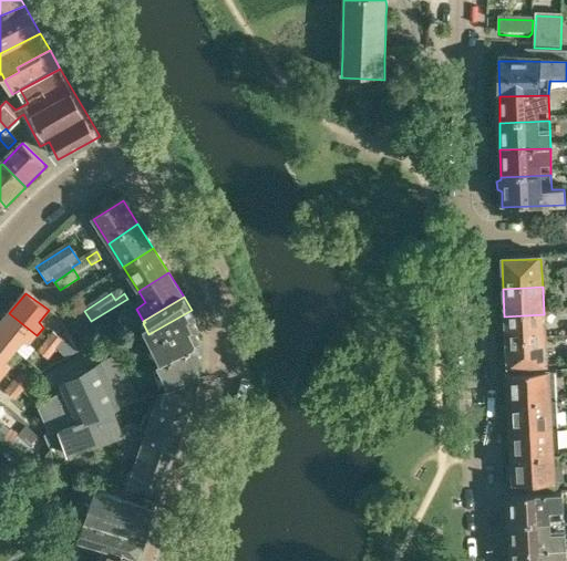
[(127,299),(91,321),(92,324),(102,318),(106,324),(133,308),(127,299)]
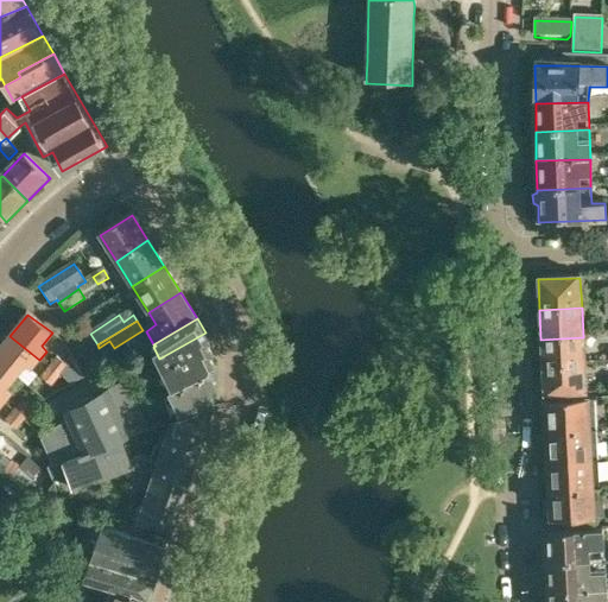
[(159,359),(175,392),(170,393),(171,394),(210,375),(213,373),(215,366),(211,355),(214,354),(209,343),(210,340),(206,333),(159,359)]
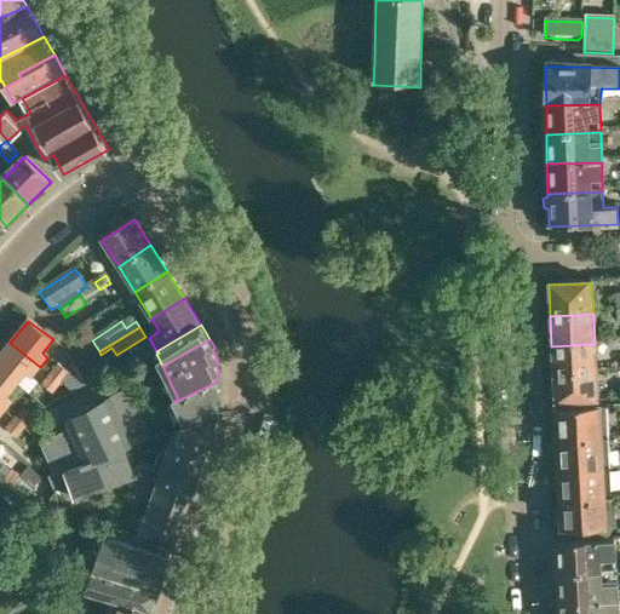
[(10,343),(0,355),(0,372),(17,385),(27,373),(33,377),(40,367),(10,343)]
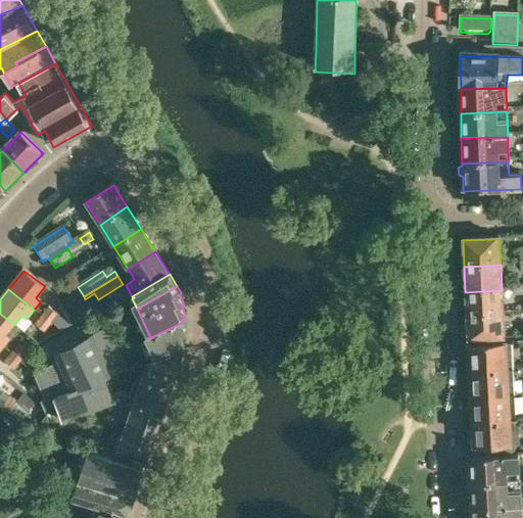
[(502,290),(465,292),(466,317),(503,314),(502,290)]
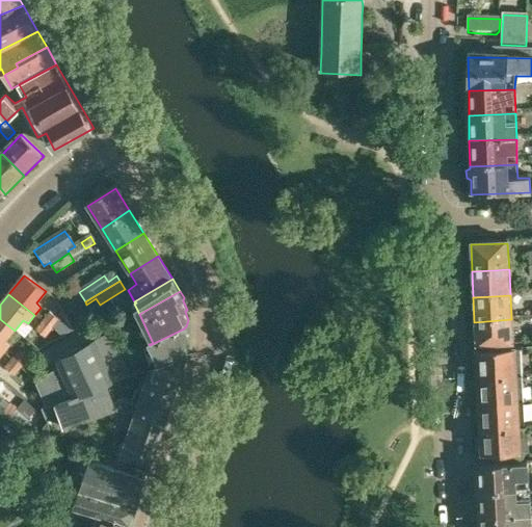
[(50,316),(43,324),(52,332),(59,323),(50,316)]
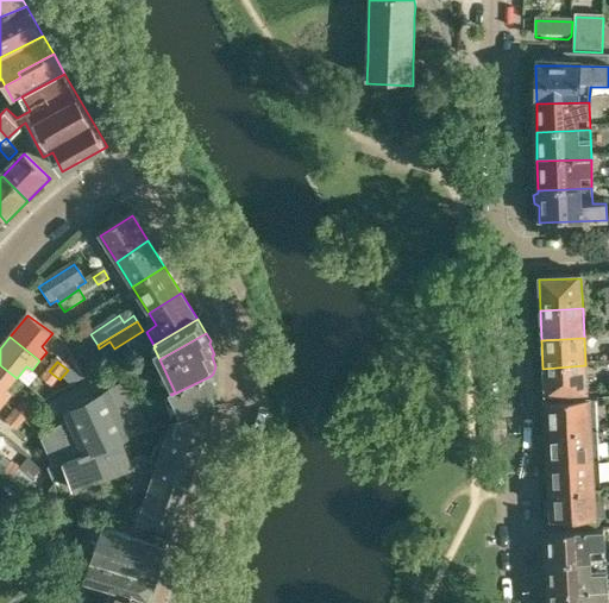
[(0,365),(0,401),(4,404),(12,394),(7,390),(17,378),(0,365)]
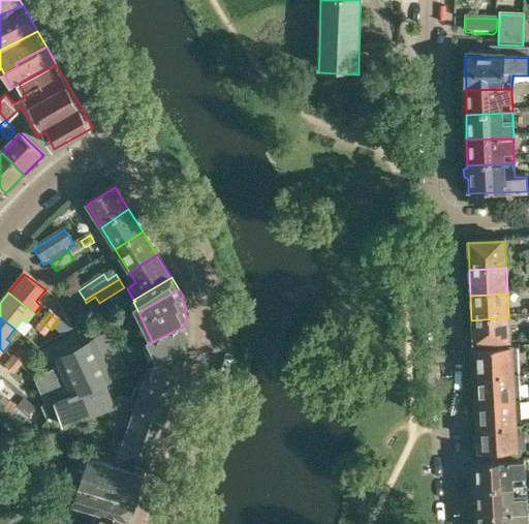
[(508,317),(471,320),(473,344),(509,343),(508,317)]
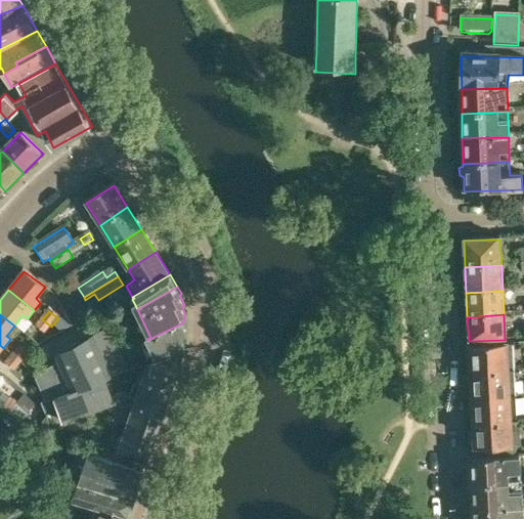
[(51,327),(42,319),(35,328),(44,336),(51,327)]
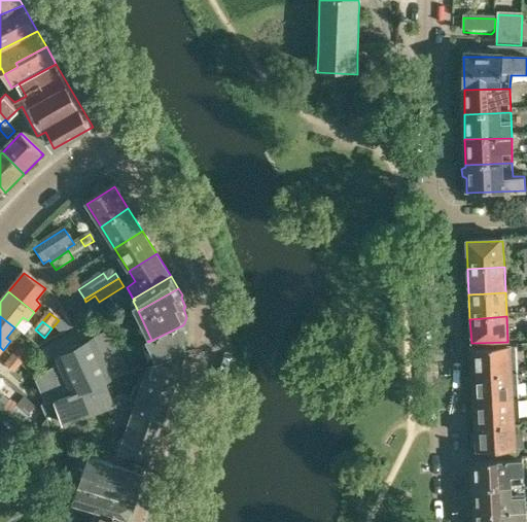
[(182,325),(148,343),(159,363),(185,353),(186,351),(182,342),(185,334),(182,325)]
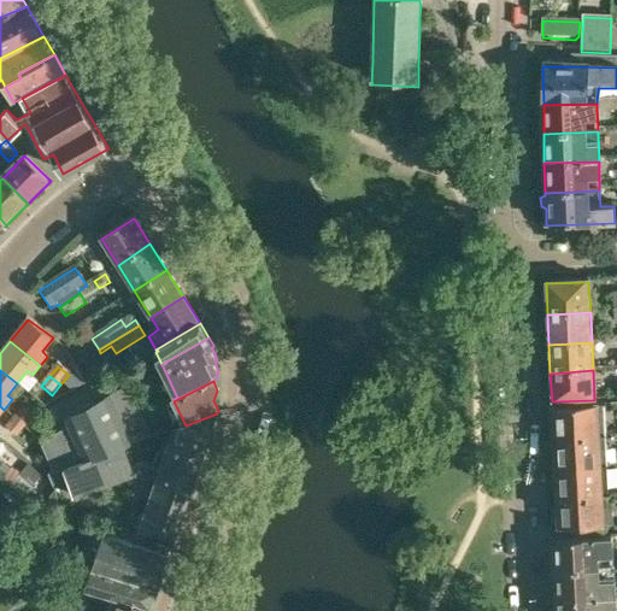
[(50,477),(51,481),(99,462),(125,450),(134,445),(152,439),(147,426),(128,434),(111,398),(95,406),(66,421),(70,432),(57,436),(41,445),(54,475),(50,477)]
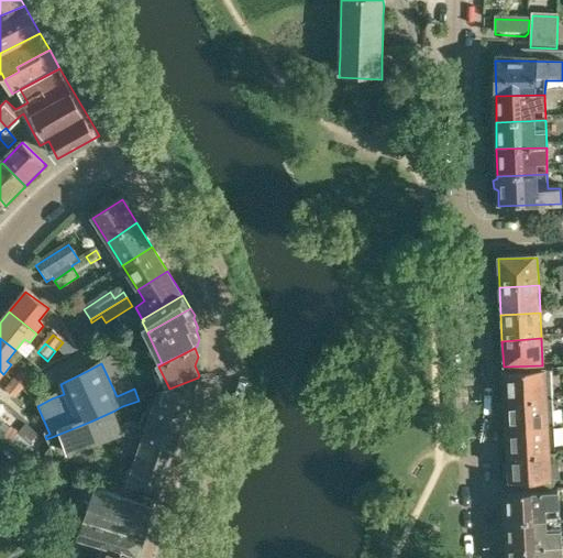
[(504,373),(506,402),(544,401),(543,371),(504,373)]
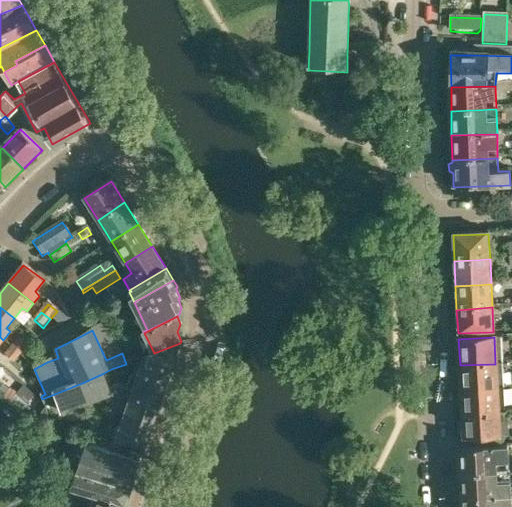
[(19,339),(12,348),(21,355),(28,347),(19,339)]
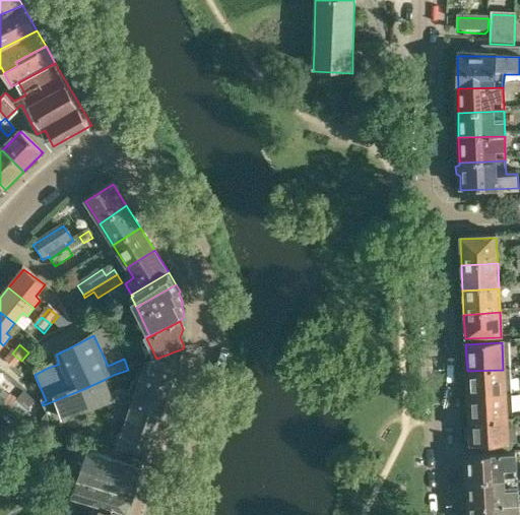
[(153,360),(150,367),(178,366),(183,348),(156,359),(153,360)]
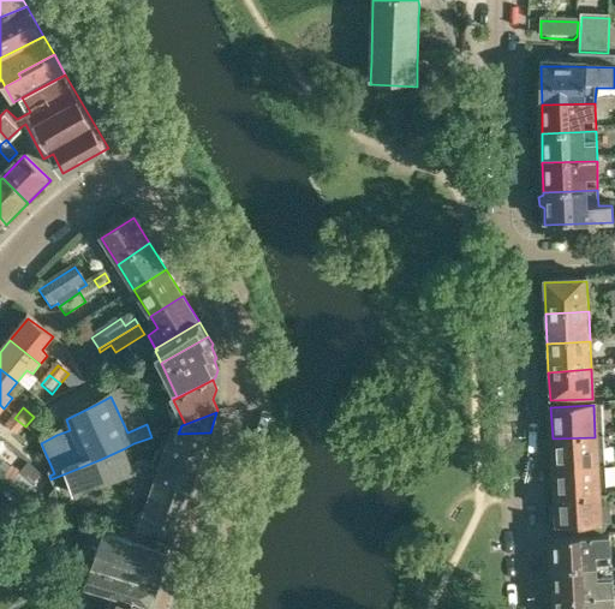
[(17,436),(25,427),(15,418),(6,428),(17,436)]
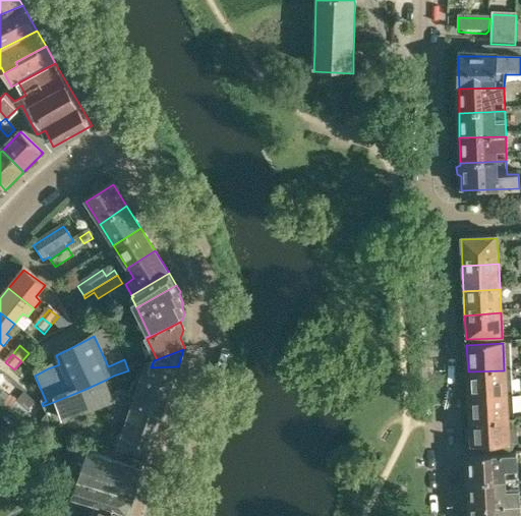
[(151,367),(149,375),(171,384),(172,385),(178,366),(151,367)]
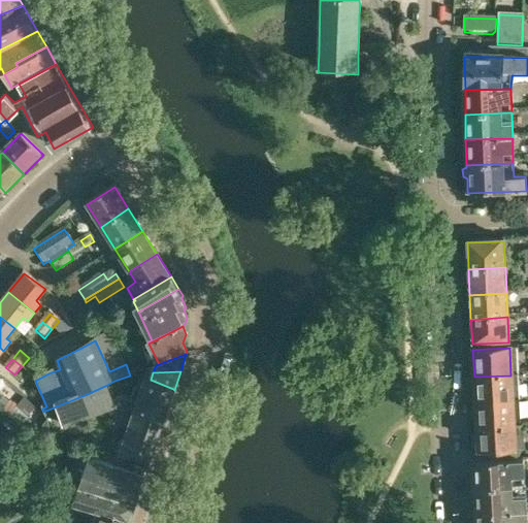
[(510,376),(474,377),(475,402),(513,400),(510,376)]
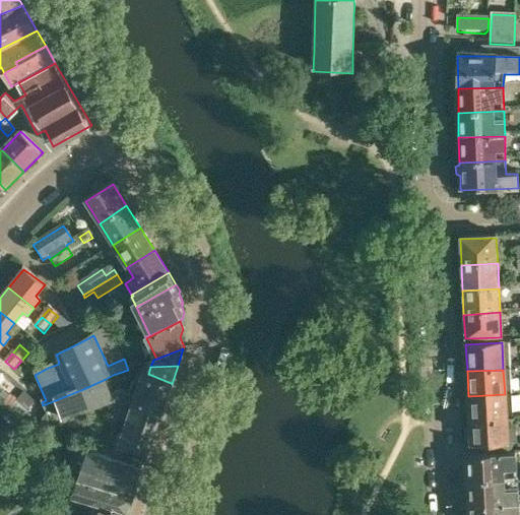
[(135,382),(130,396),(164,407),(172,384),(171,383),(148,374),(144,373),(140,384),(135,382)]
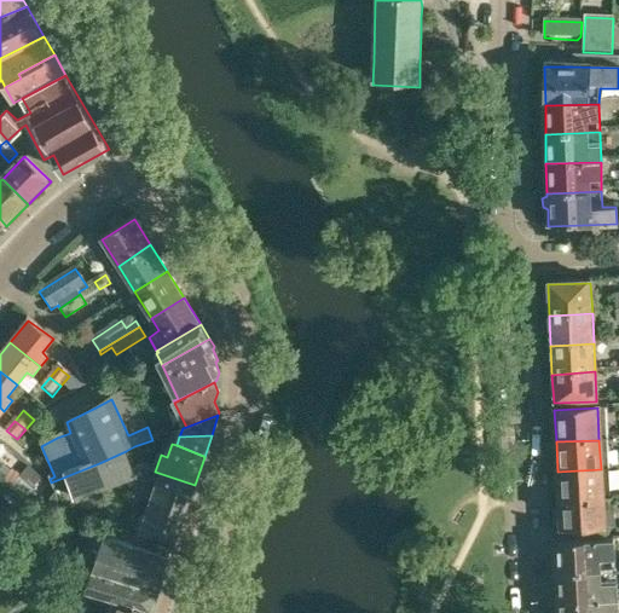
[(126,451),(99,463),(51,483),(55,490),(69,485),(75,502),(110,489),(136,479),(126,451)]
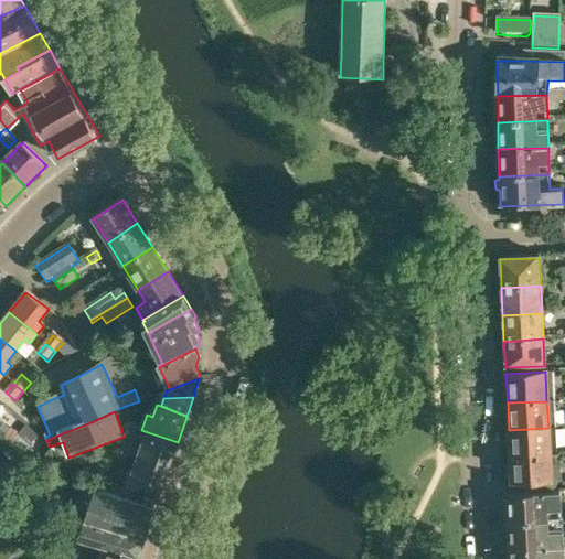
[(548,428),(509,430),(511,458),(550,455),(548,428)]
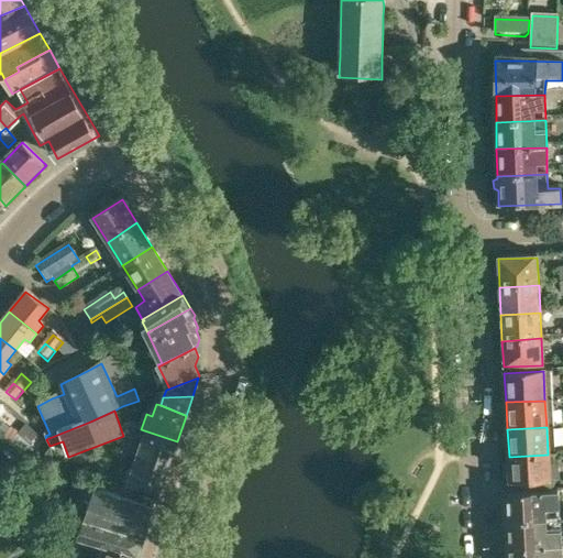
[(145,434),(138,458),(168,468),(177,441),(141,429),(141,430),(145,434)]
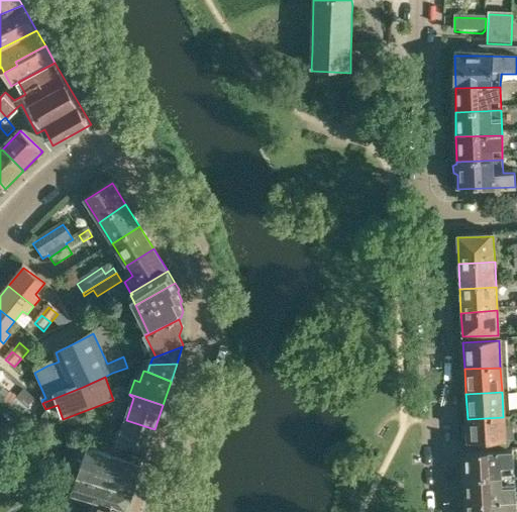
[(503,417),(468,419),(469,443),(504,441),(503,417)]
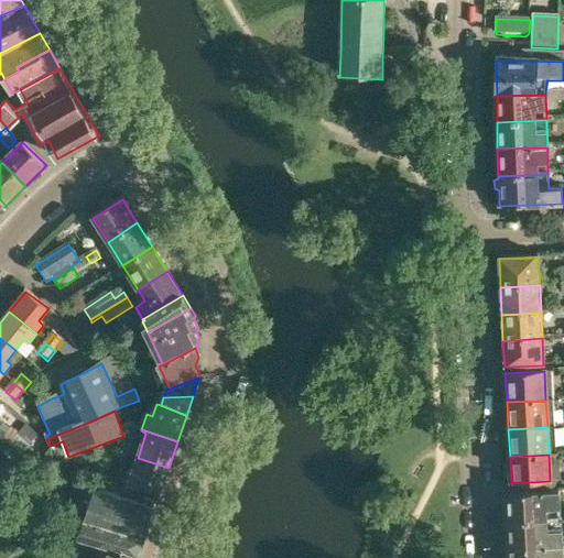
[(169,468),(138,458),(129,484),(160,495),(169,468)]
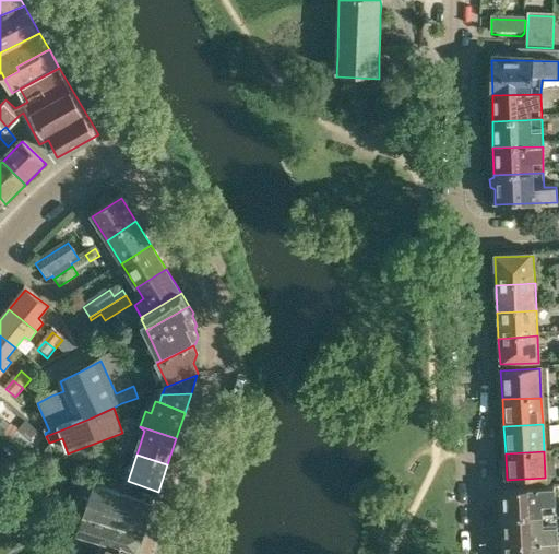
[(95,486),(84,518),(142,537),(155,496),(111,482),(108,492),(95,486)]
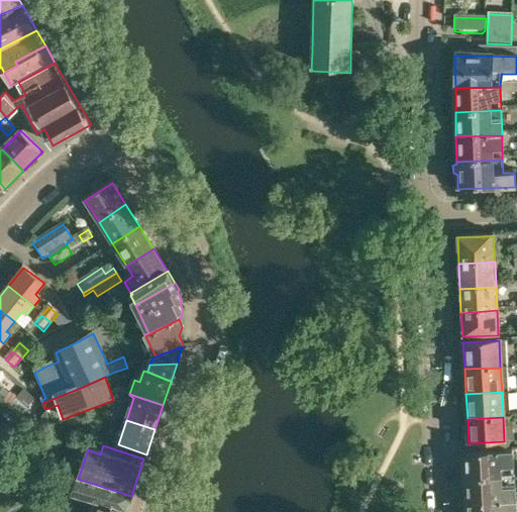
[(463,453),(464,480),(515,477),(514,450),(463,453)]
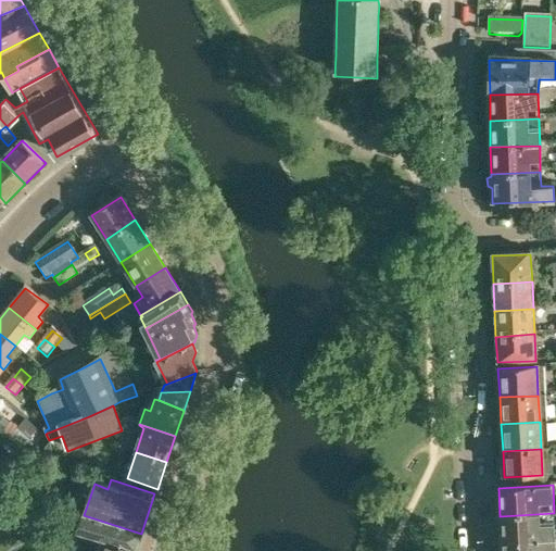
[(554,513),(500,516),(501,542),(555,540),(554,513)]
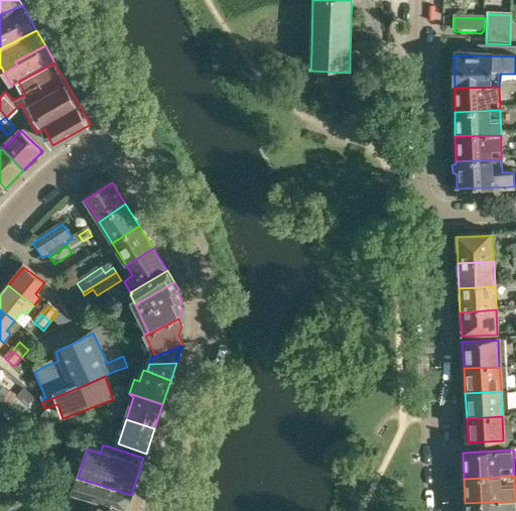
[(88,498),(123,510),(126,510),(131,495),(78,478),(73,495),(86,499),(88,498)]
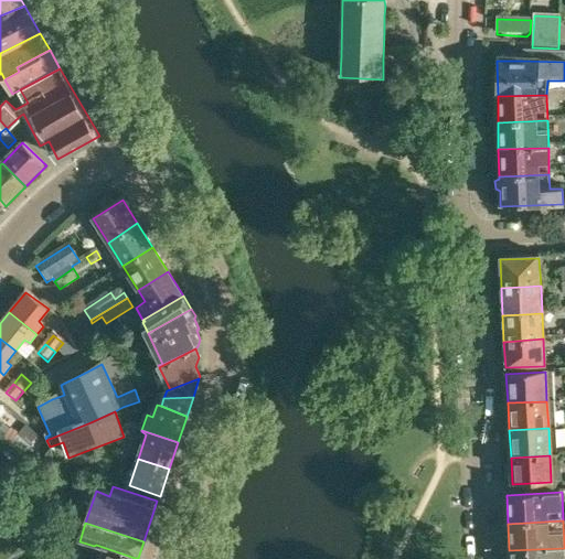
[(96,545),(94,546),(105,550),(103,558),(135,558),(96,545)]
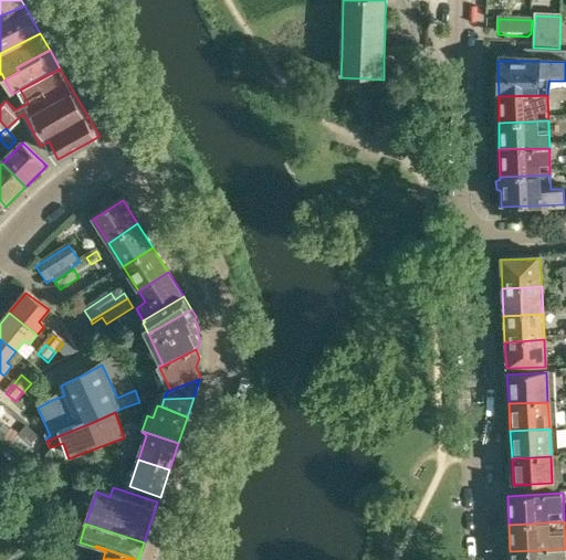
[(565,559),(565,557),(565,549),(510,551),(510,559),(565,559)]
